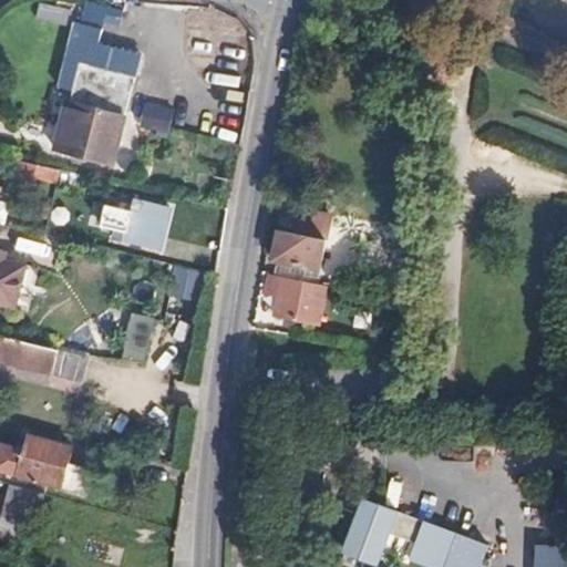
[(71,102),(68,102),(57,152),(115,166),(126,117),(136,80),(79,66),(71,102)]
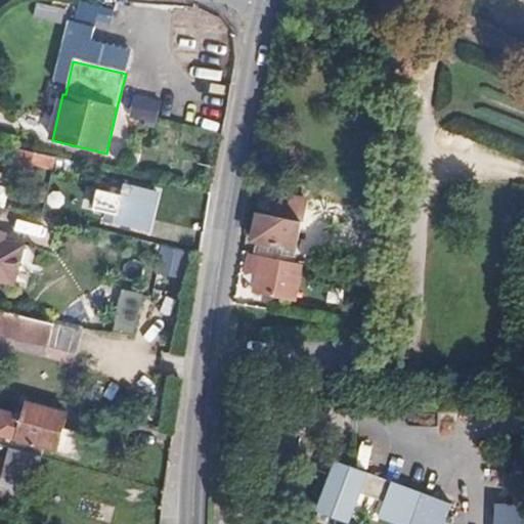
[(130,118),(158,125),(164,102),(136,94),(130,118)]
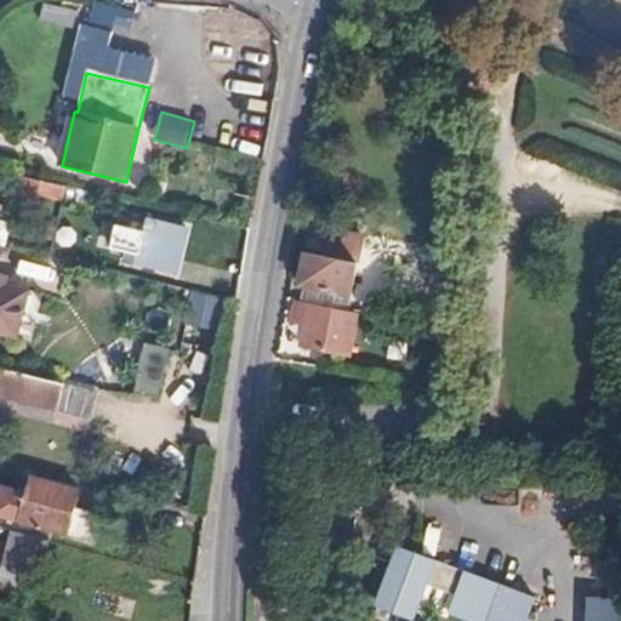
[(38,193),(40,180),(22,175),(17,195),(35,199),(38,193)]
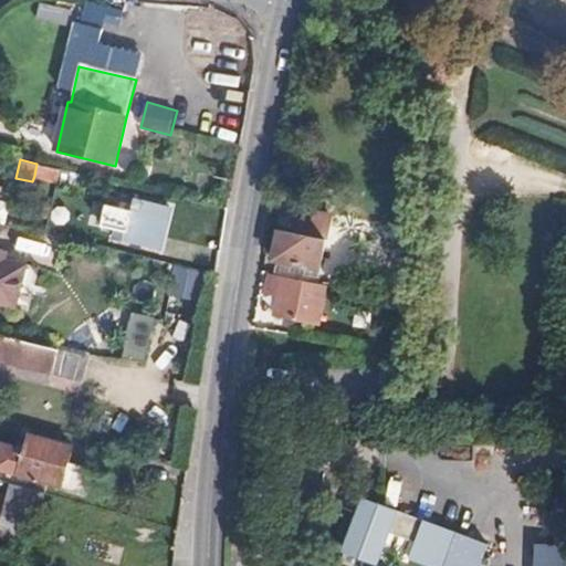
[(59,181),(62,170),(37,164),(34,176),(59,181)]
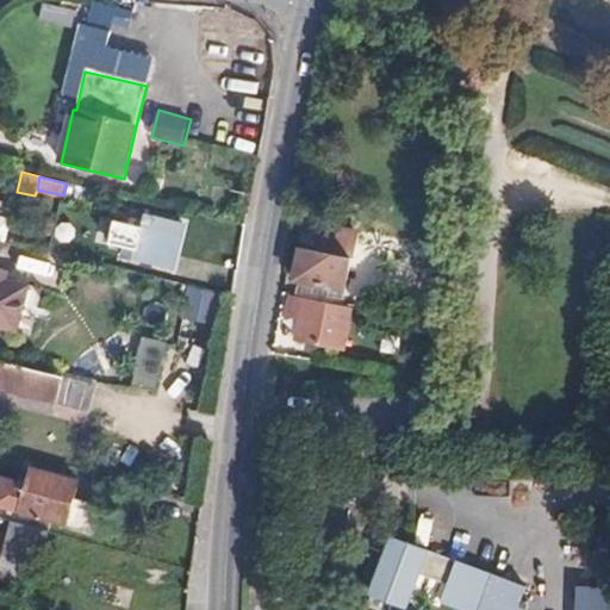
[(170,265),(181,221),(144,213),(142,223),(126,218),(119,253),(170,265)]
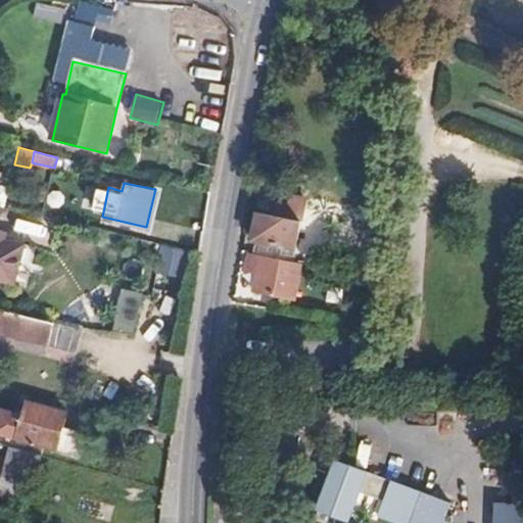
[(293,249),(303,198),(279,194),(275,216),(257,214),(252,240),(293,249)]
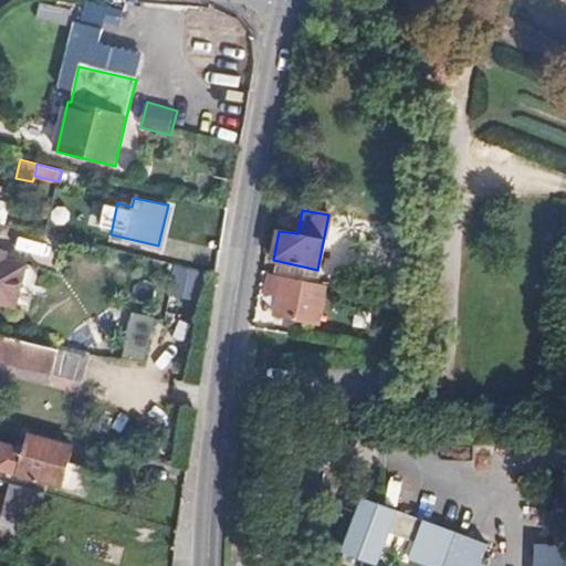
[(0,301),(18,304),(28,261),(0,255),(0,253),(2,247),(0,245),(0,301)]
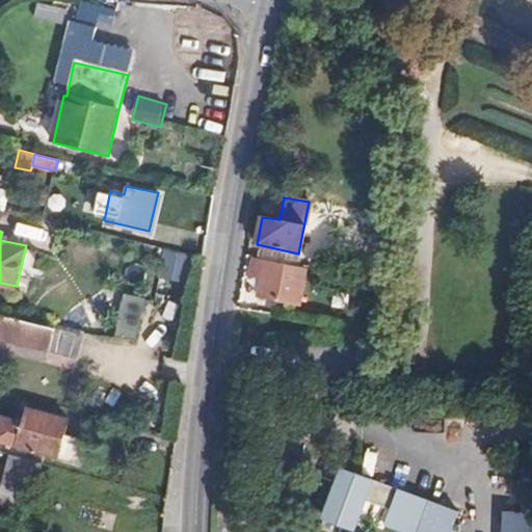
[(159,288),(188,292),(194,253),(165,248),(159,288)]
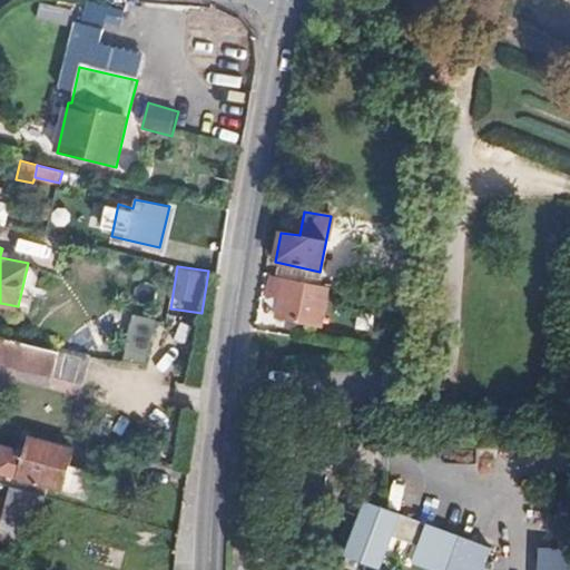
[(278,304),(277,318),(279,318),(287,321),(290,315),(303,317),(303,323),(323,326),(327,291),(266,281),(265,294),(279,296),(278,304)]
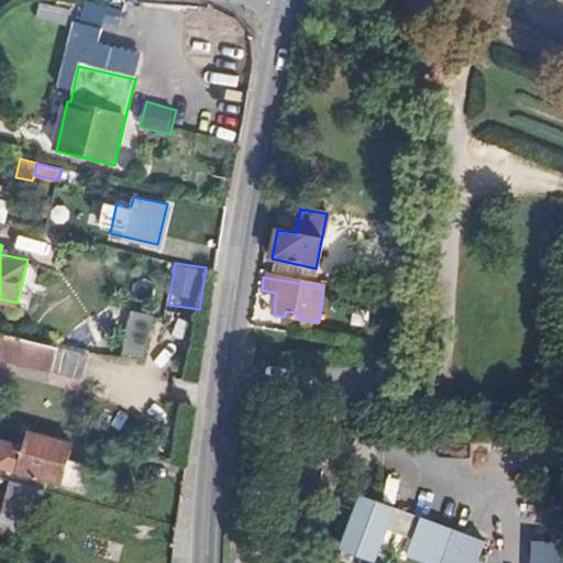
[(261,297),(275,300),(276,293),(262,290),(261,297)]
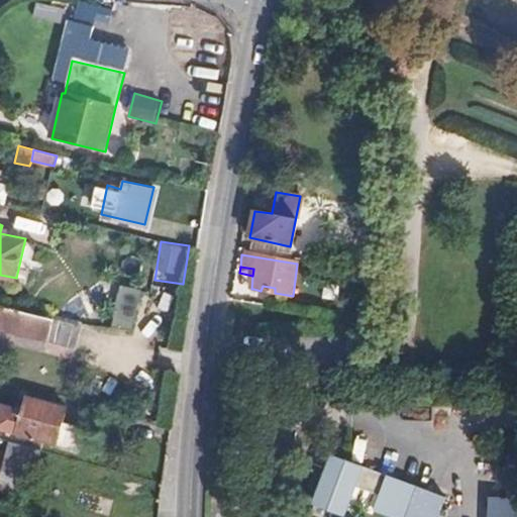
[(115,326),(136,329),(141,289),(120,286),(115,326)]
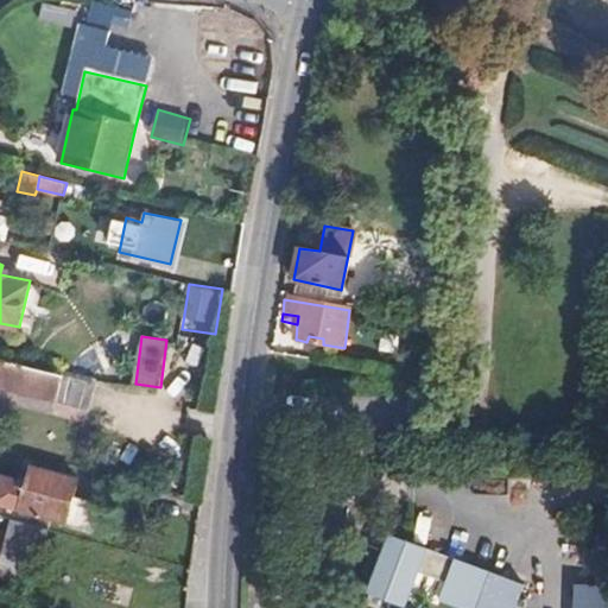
[(168,387),(181,391),(189,362),(176,358),(168,387)]
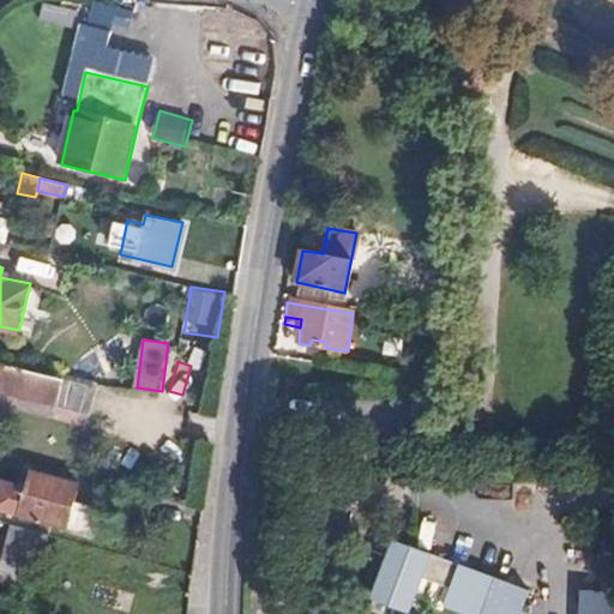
[(0,391),(85,413),(92,389),(0,365),(0,391)]
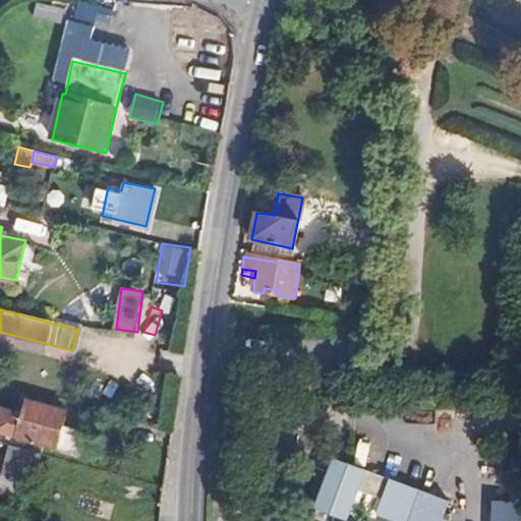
[(57,445),(65,409),(26,400),(16,436),(57,445)]
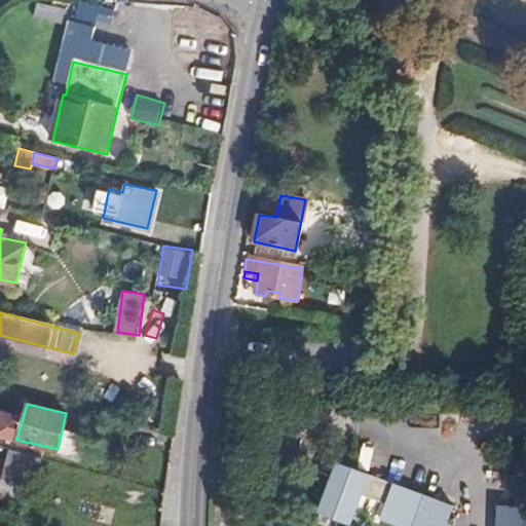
[(364,453),(362,465),(384,468),(386,457),(364,453)]
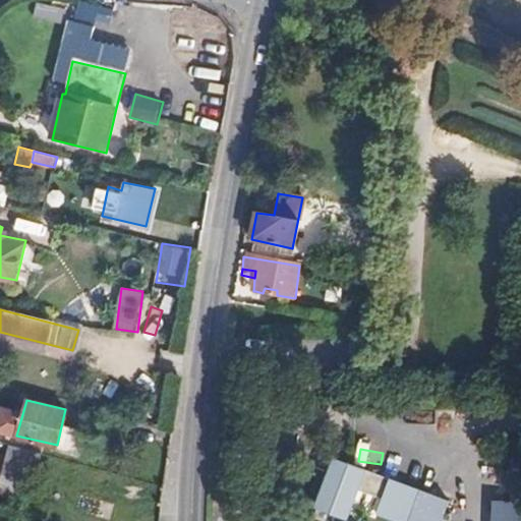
[(404,520),(441,520),(450,500),(335,455),(310,518),(316,520),(333,520),(337,512),(348,516),(360,487),(382,496),(377,510),(404,520)]
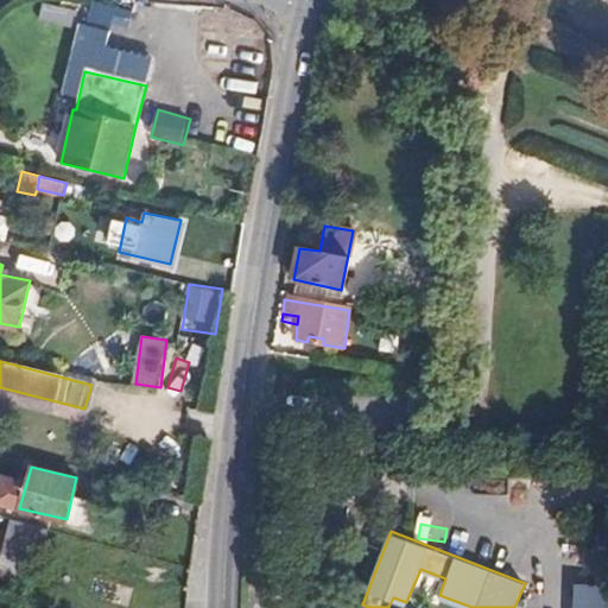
[(122,606),(126,586),(93,578),(88,599),(122,606)]
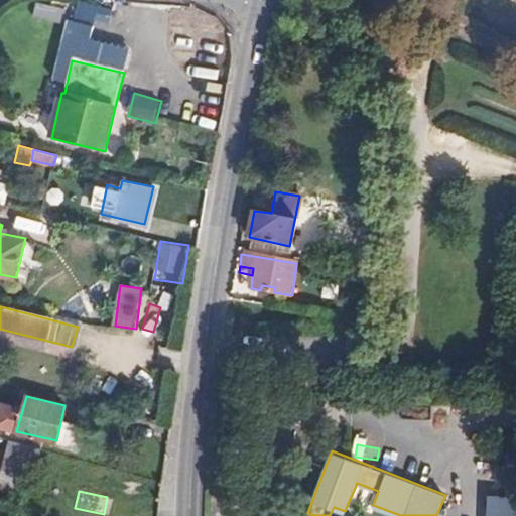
[(489,515),(515,515),(515,497),(490,497),(489,515)]
